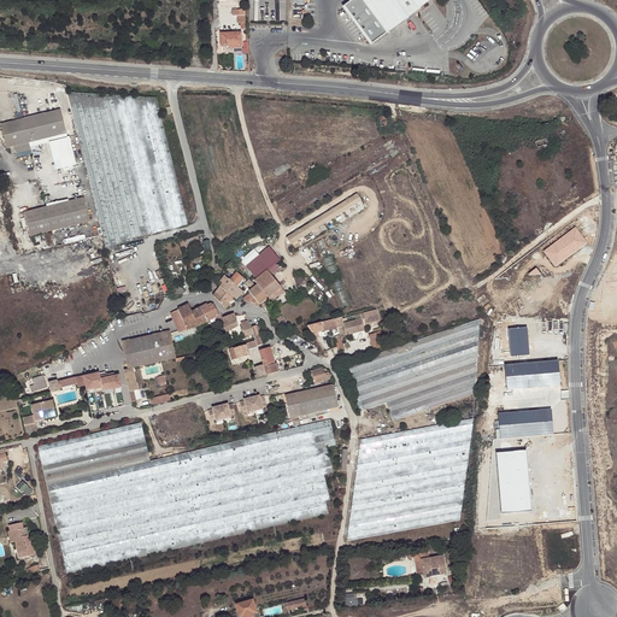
[(352,0),(344,7),(371,45),(421,10),(418,6),(425,0),(352,0)]
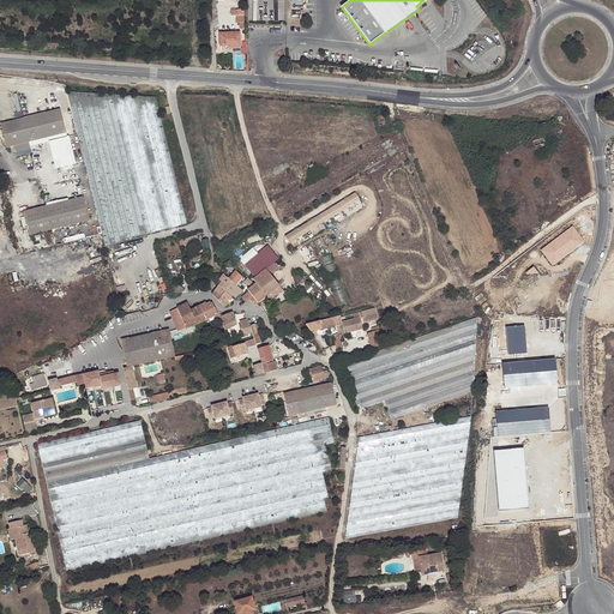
[(240,29),(244,29),(244,10),(232,10),(232,16),(235,16),(236,23),(240,23),(240,29)]
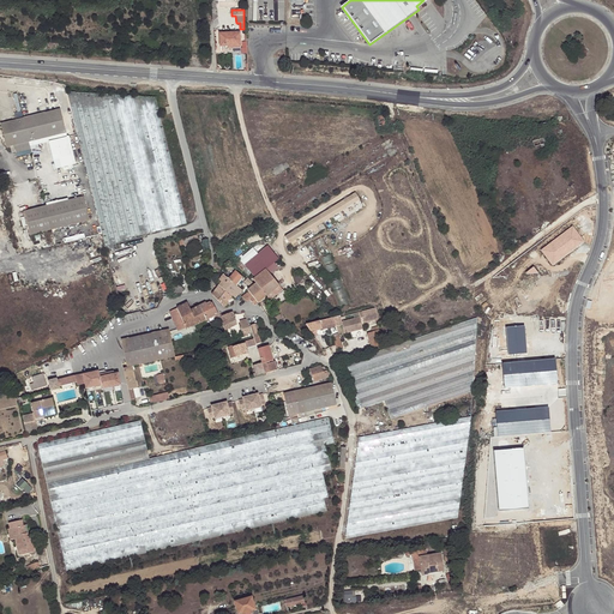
[(234,49),(240,48),(240,32),(220,34),(221,46),(227,46),(227,47),(234,47),(234,49)]
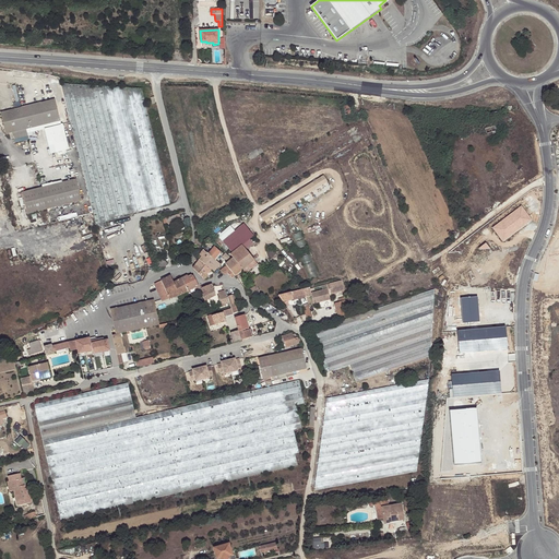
[(142,88),(61,84),(95,222),(170,204),(142,88)]
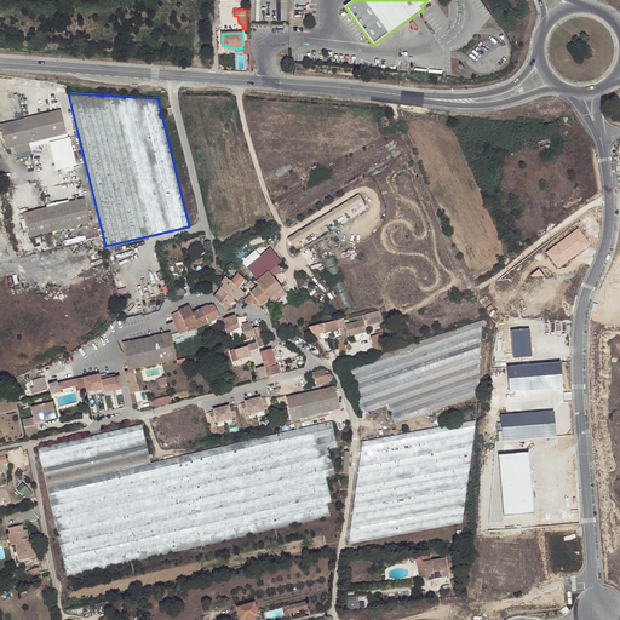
[(67,135),(61,110),(0,125),(6,149),(67,135)]
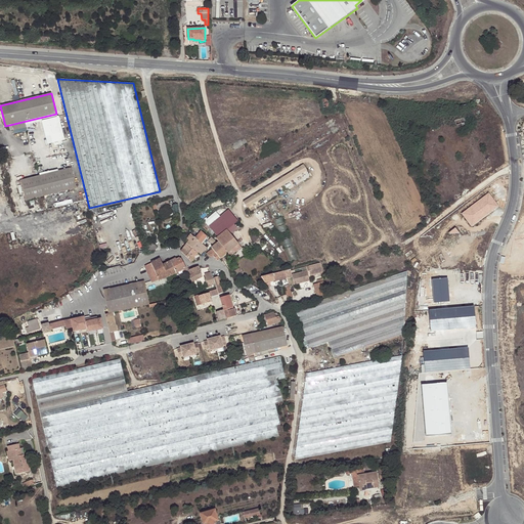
[(24,121),(11,124),(13,131),(26,128),(24,121)]
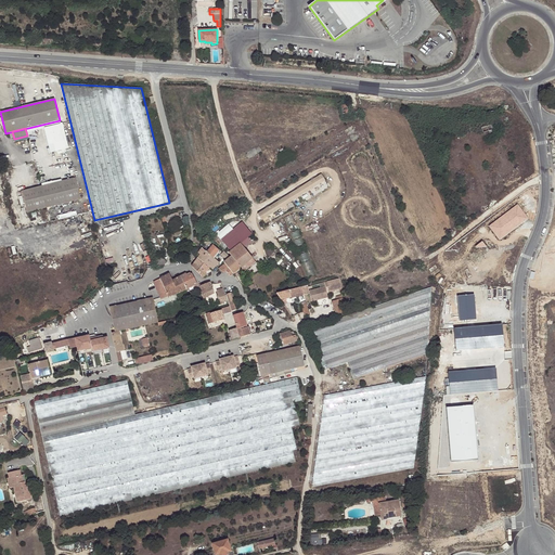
[(315,184),(322,180),(320,176),(312,180),(315,184)]
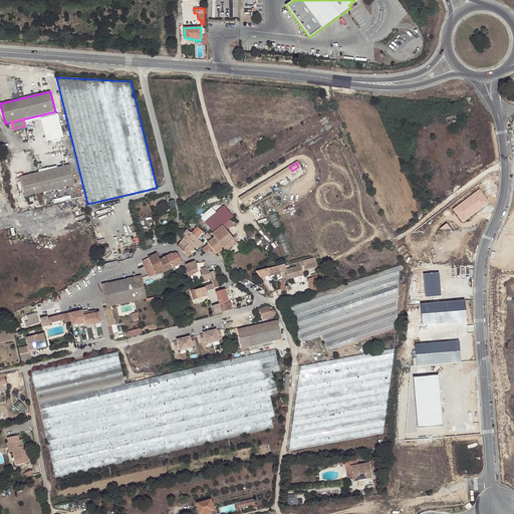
[(25,197),(74,185),(70,166),(20,178),(25,197)]
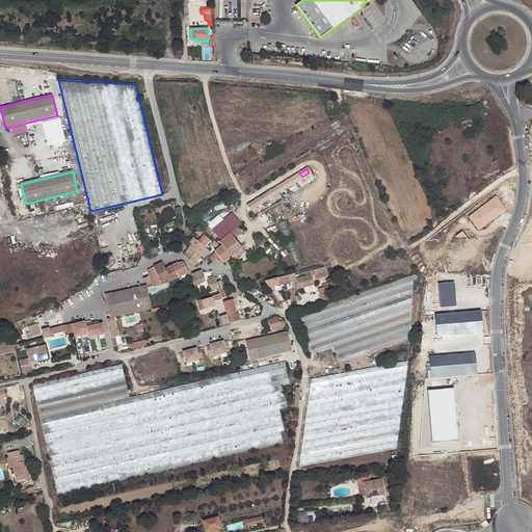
[(299,173),(247,205),(250,211),(303,179),(302,177),(299,173)]
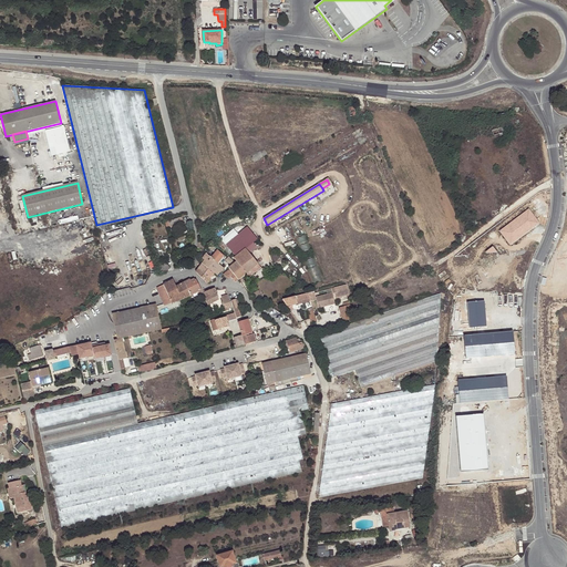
[(528,210),(501,232),(511,246),(539,225),(528,210)]
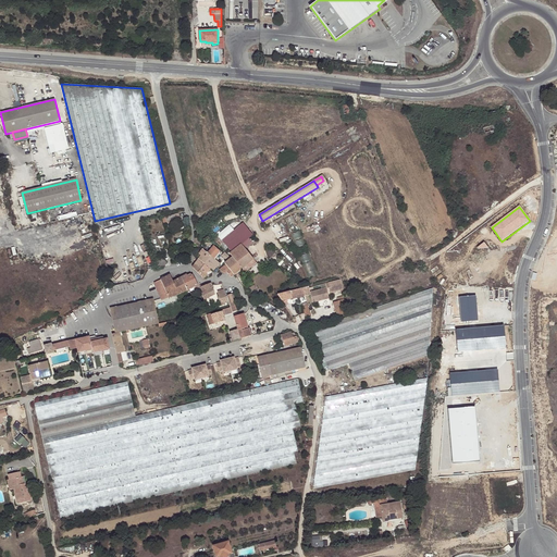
[(180,220),(177,213),(162,218),(163,224),(180,220)]
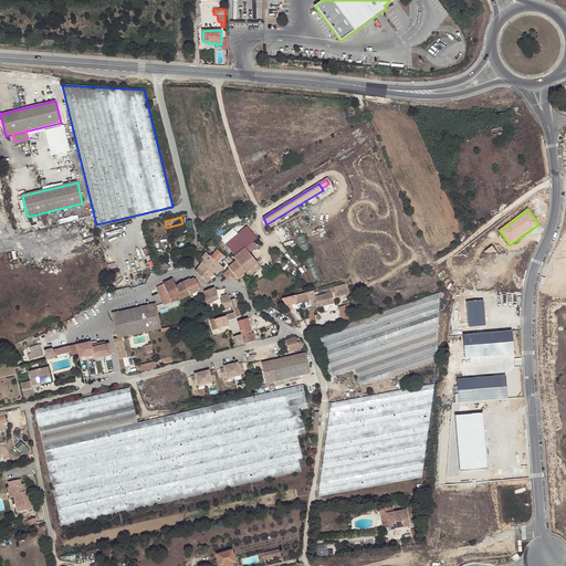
[(226,244),(236,257),(245,248),(249,252),(257,247),(252,242),(257,239),(252,232),(247,227),(226,244)]
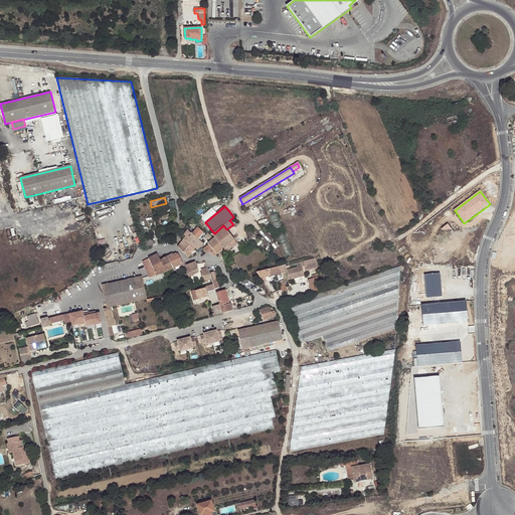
[(207,243),(208,244),(203,248),(206,253),(209,250),(212,254),(213,255),(215,253),(216,254),(224,248),(224,249),(226,251),(236,242),(226,229),(223,225),(214,233),(212,234),(215,237),(213,238),(207,243)]
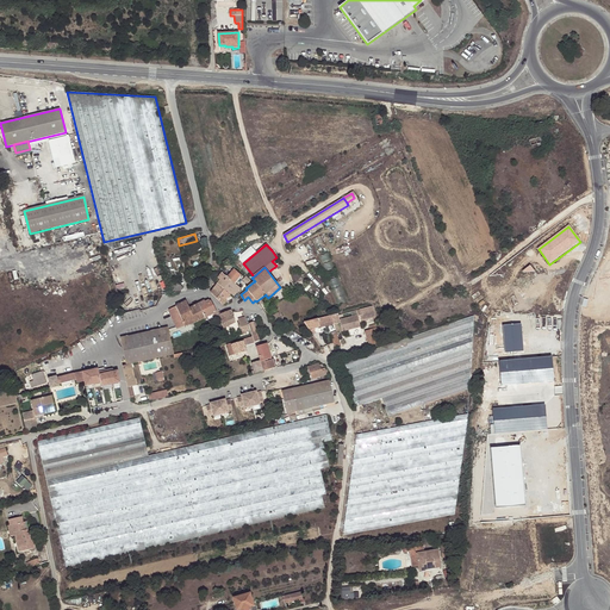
[(228,278),(236,285),(237,281),(236,280),(240,275),(241,274),(234,269),(228,278)]
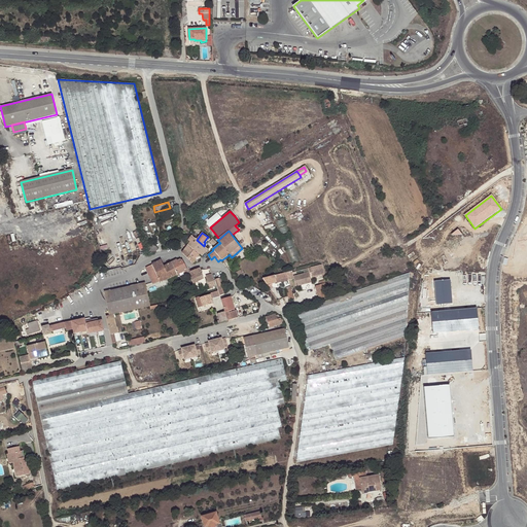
[(260,242),(257,235),(250,237),(253,244),(260,242)]
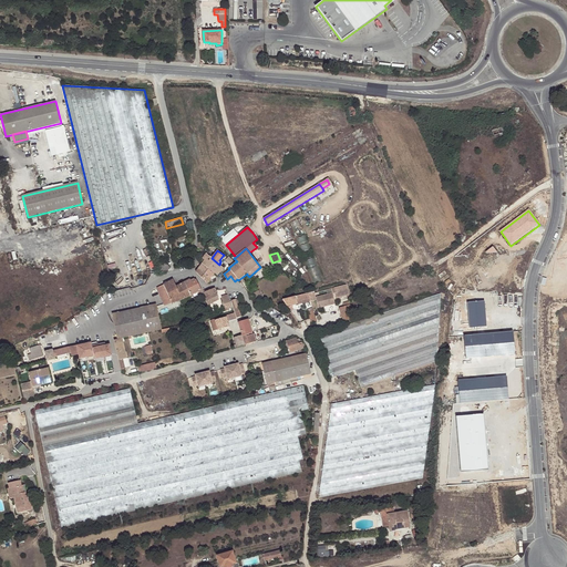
[(202,264),(212,272),(219,265),(212,258),(206,254),(203,258),(205,260),(202,264)]
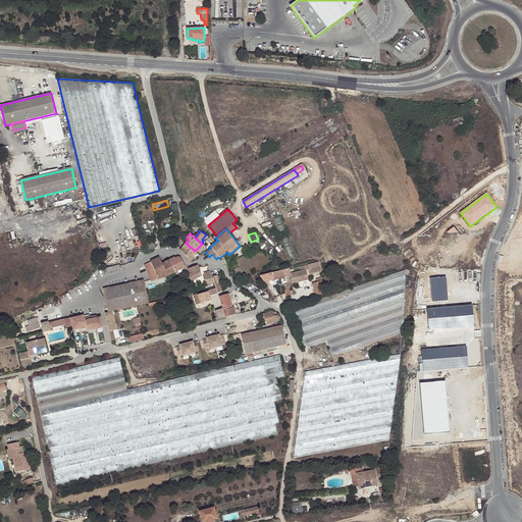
[(181,248),(193,256),(197,253),(195,251),(186,243),(181,248)]
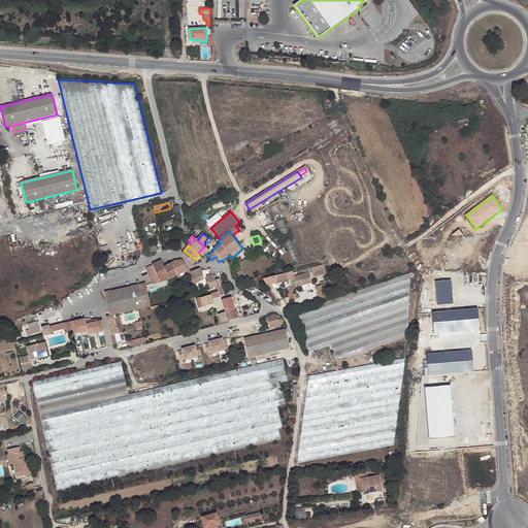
[(197,254),(199,256),(200,255),(204,250),(206,252),(208,250),(204,246),(197,254)]
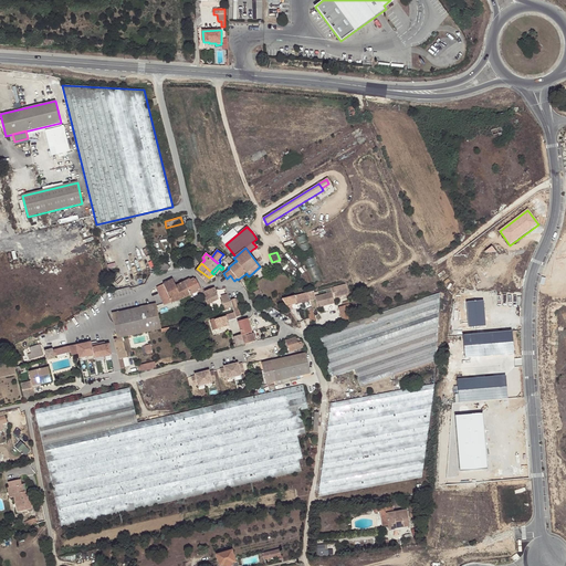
[(210,280),(209,278),(197,269),(195,272),(202,279),(207,283),(210,280)]
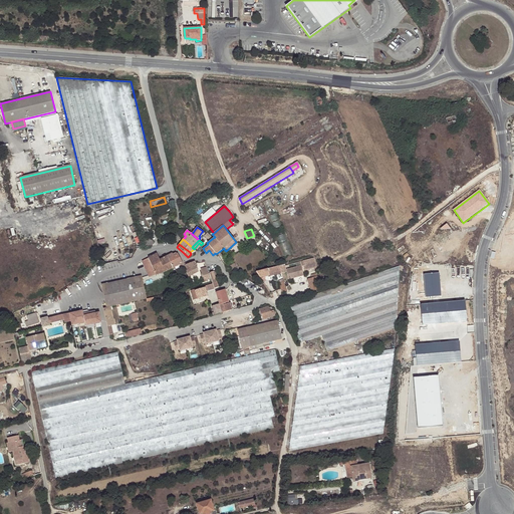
[(182,263),(178,254),(177,254),(175,251),(168,255),(170,258),(168,259),(172,268),(182,263)]
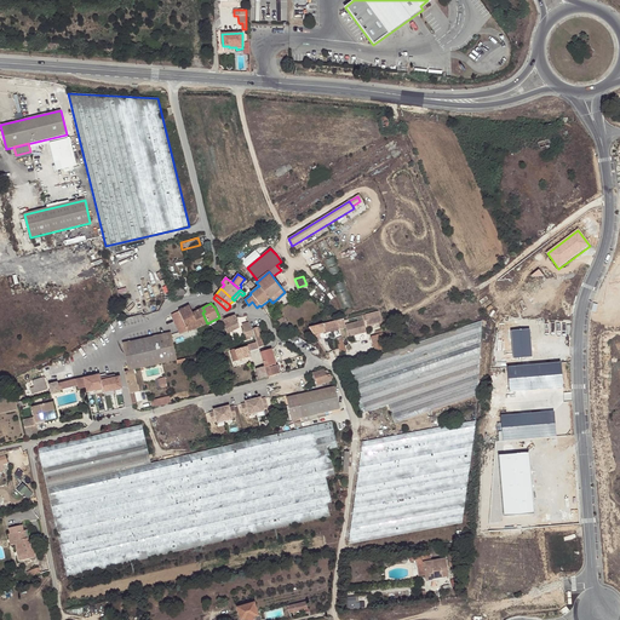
[(205,311),(202,308),(193,313),(189,306),(171,315),(179,334),(197,328),(207,323),(202,313),(205,311)]
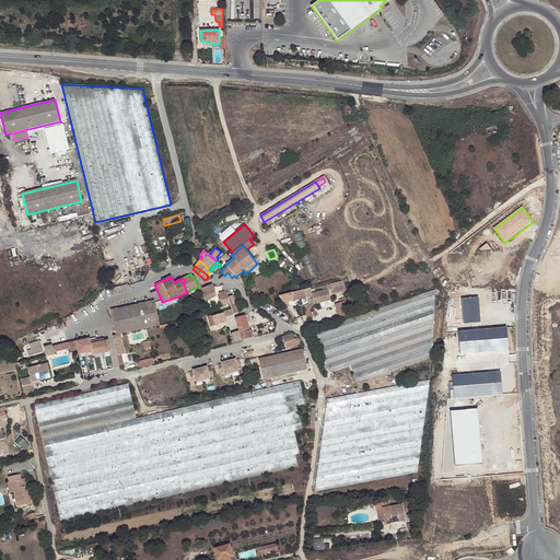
[(304,290),(306,298),(312,295),(314,304),(330,300),(328,290),(343,286),(341,281),(327,284),(326,284),(304,290)]
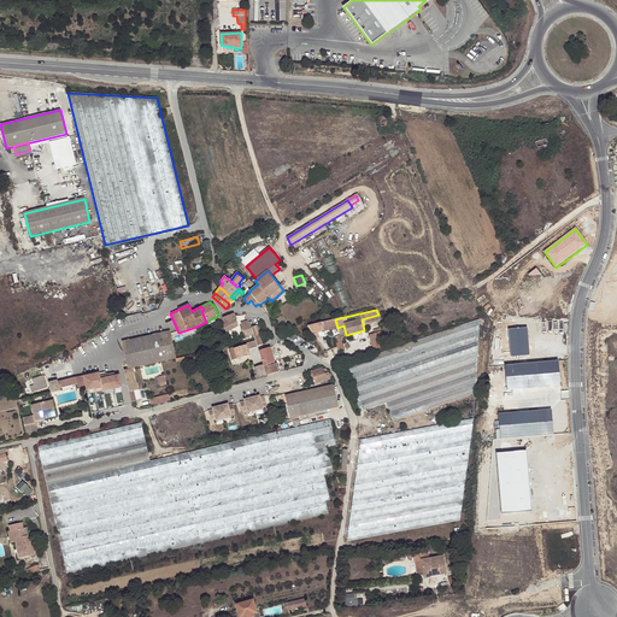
[(233,313),(222,318),(224,324),(223,325),(225,331),(238,325),(233,313)]
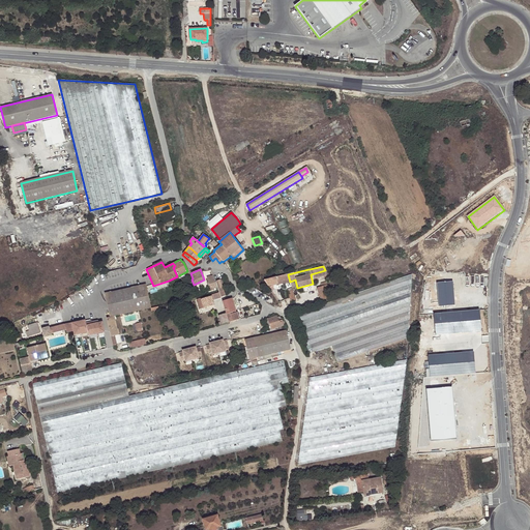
[(272,286),(290,282),(288,274),(276,276),(264,280),(270,290),(273,289),(272,286)]
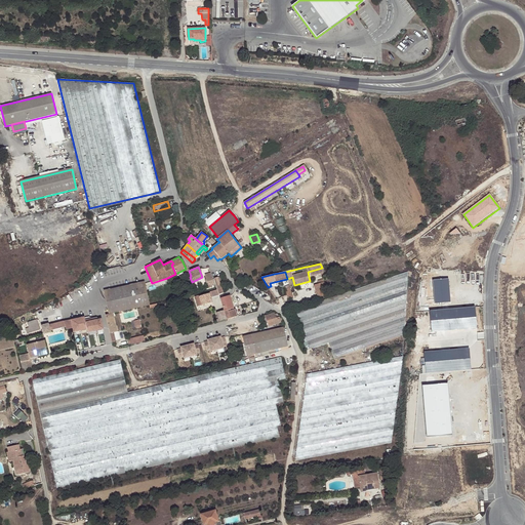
[(292,311),(307,350),(328,342),(334,358),(405,334),(408,272),(292,311)]
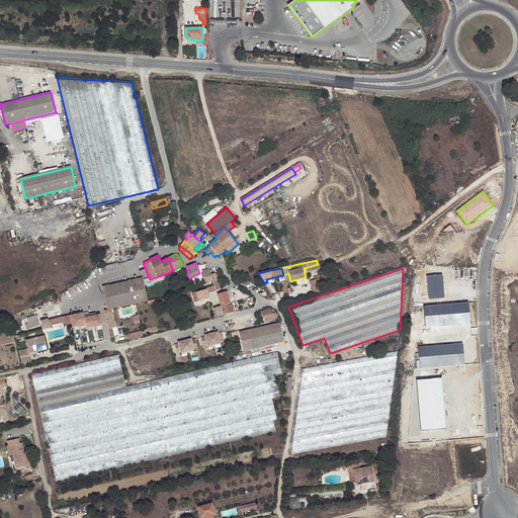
[(209,275),(207,269),(201,271),(205,280),(204,280),(206,284),(211,282),(209,275)]
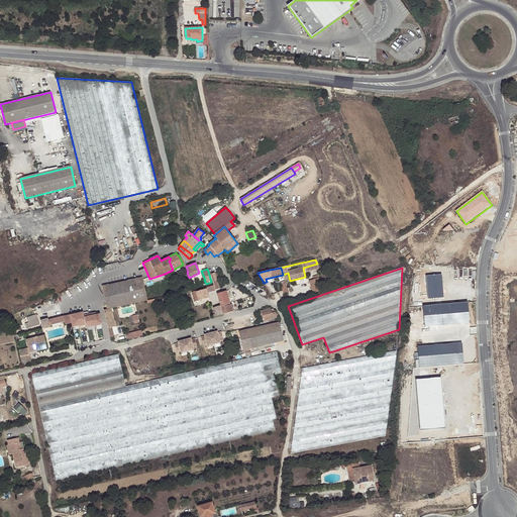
[(215,274),(210,275),(214,284),(214,286),(215,290),(219,289),(216,279),(215,274)]
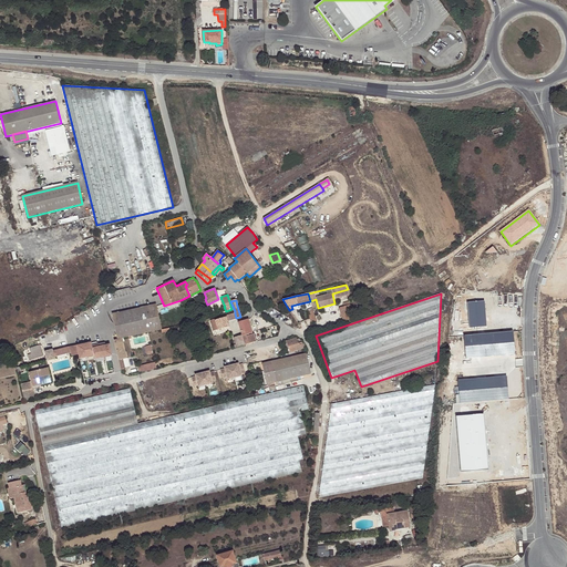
[(485,300),(467,301),(468,327),(486,326),(485,300)]
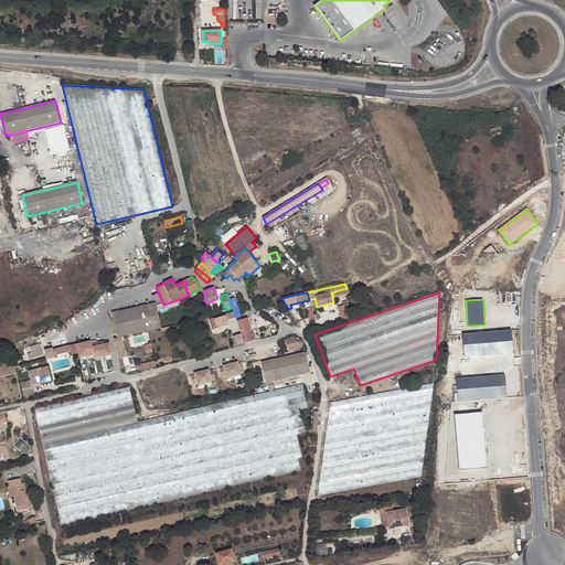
[(340,316),(342,320),(352,317),(348,300),(342,301),(343,306),(338,307),(340,316)]
